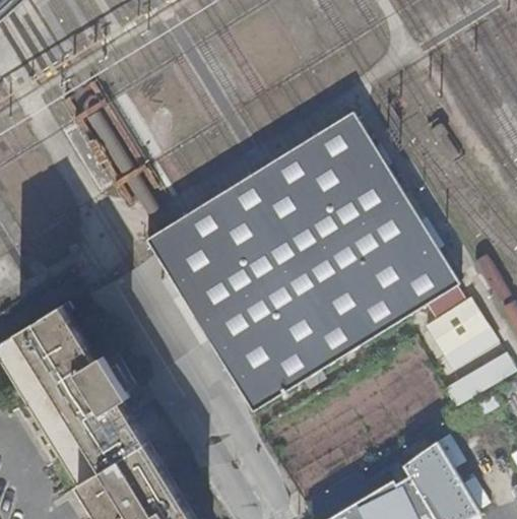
[(459,281),(352,110),(336,121),(315,133),(293,147),(270,160),(250,174),(229,187),(205,201),(185,214),(163,228),(146,238),(253,409),(459,281)]
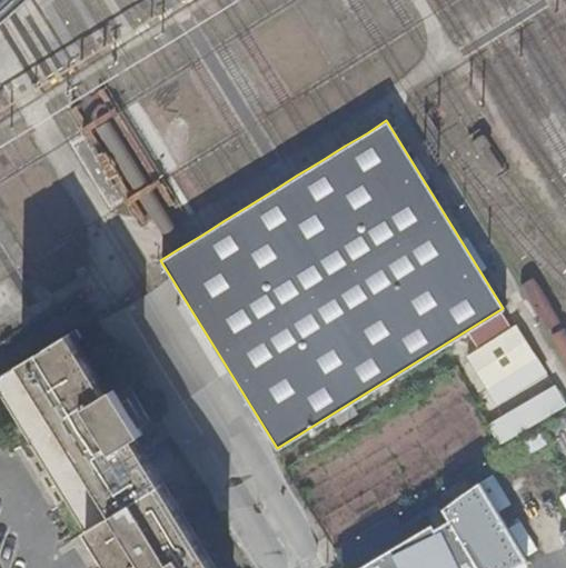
[(109,399),(73,339),(23,369),(113,518),(88,532),(110,567),(109,567),(214,567),(140,448),(149,441),(118,394),(109,399)]
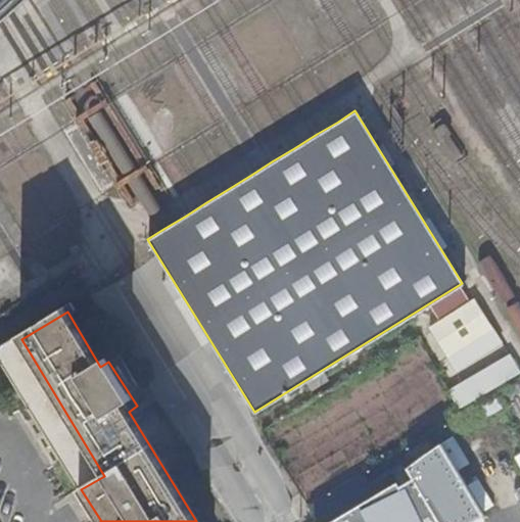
[(471,353),(484,352),(483,326),(470,327),(471,353)]
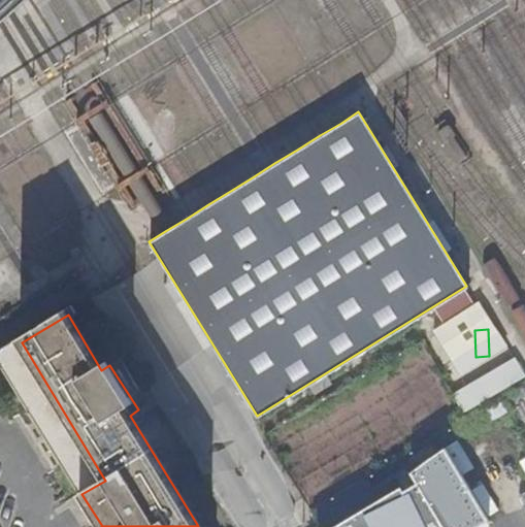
[(449,387),(457,403),(518,375),(511,359),(449,387)]
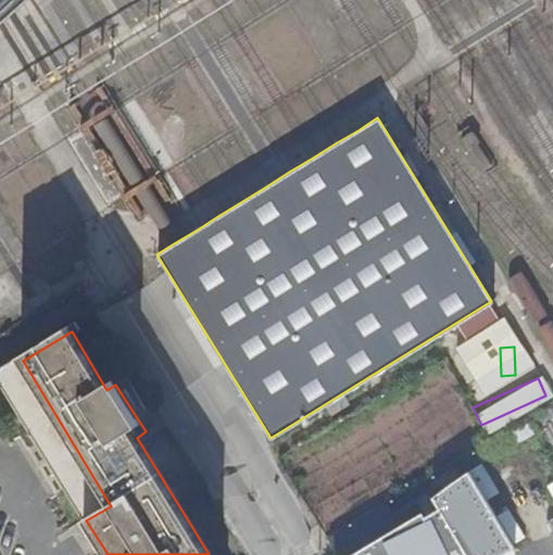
[(530,436),(525,426),(508,436),(514,445),(530,436)]
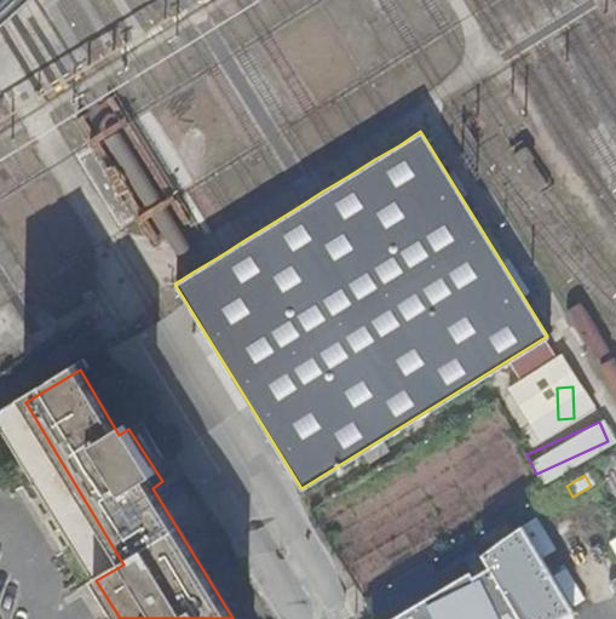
[(547,618),(500,542),(478,555),(483,568),(467,575),(464,571),(370,618),(547,618)]
